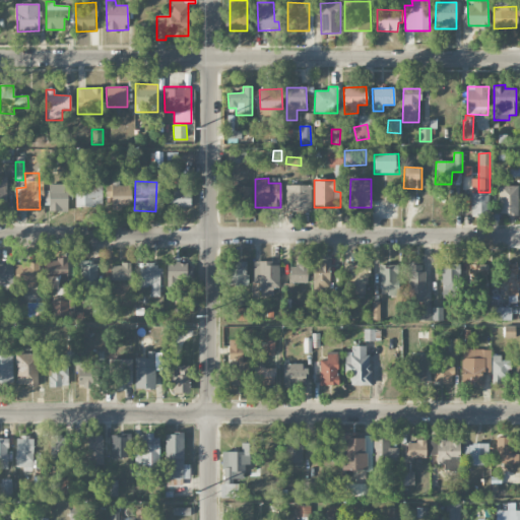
[(103,184),(75,184),(75,207),(103,207),(103,184)]
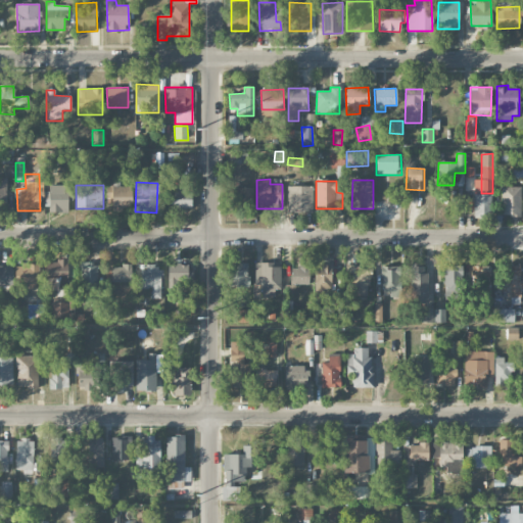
[(112,210),(132,210),(132,185),(112,185),(112,210)]
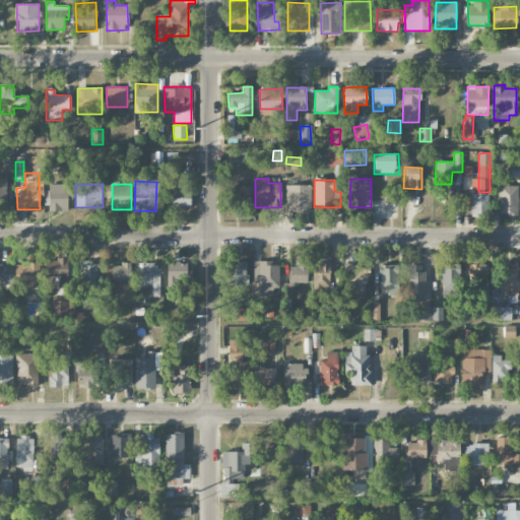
[(69,212),(69,185),(50,185),(50,212),(69,212)]
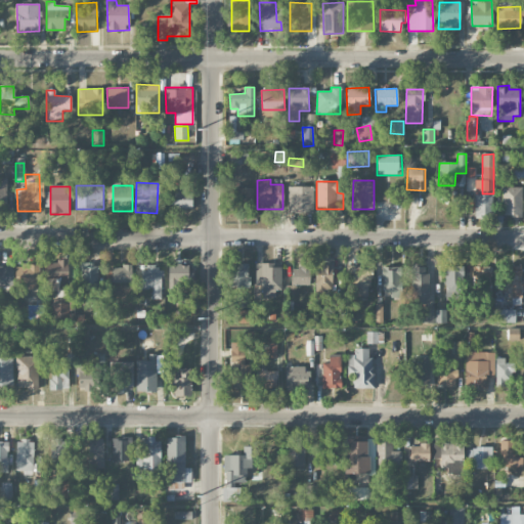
[(288,212),(312,212),(313,187),(288,186),(288,212)]
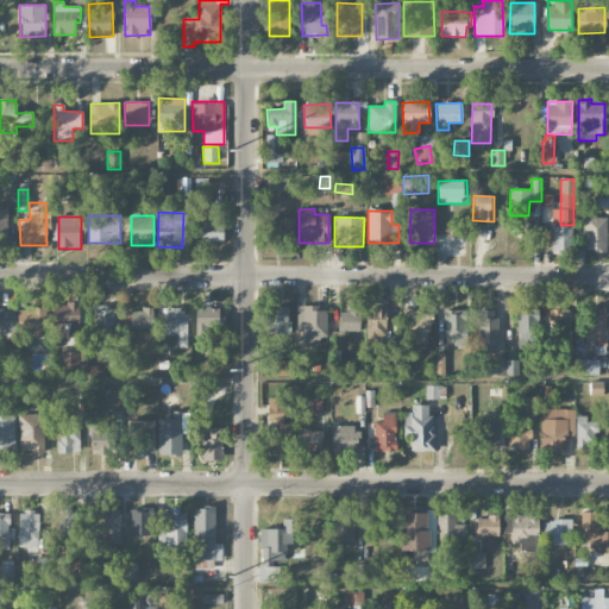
[(223,244),(224,218),(199,218),(198,243),(223,244)]
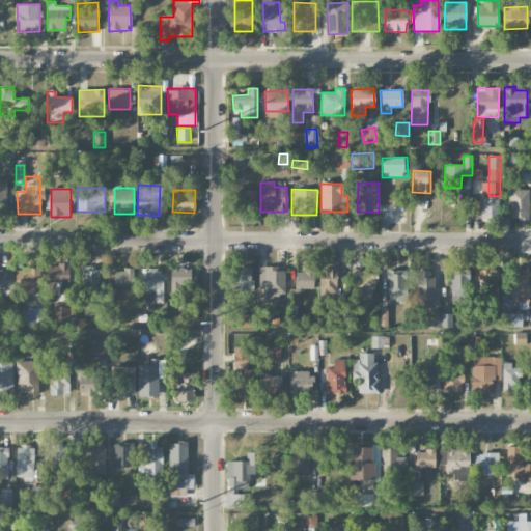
[(256,212),(256,191),(239,190),(238,212),(256,212)]
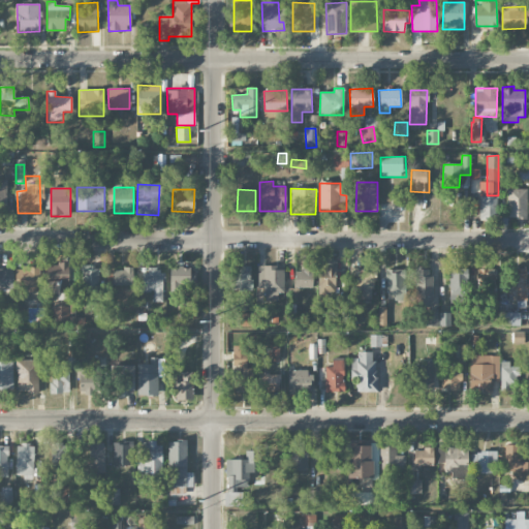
[(507,218),(527,218),(527,189),(507,189),(507,218)]
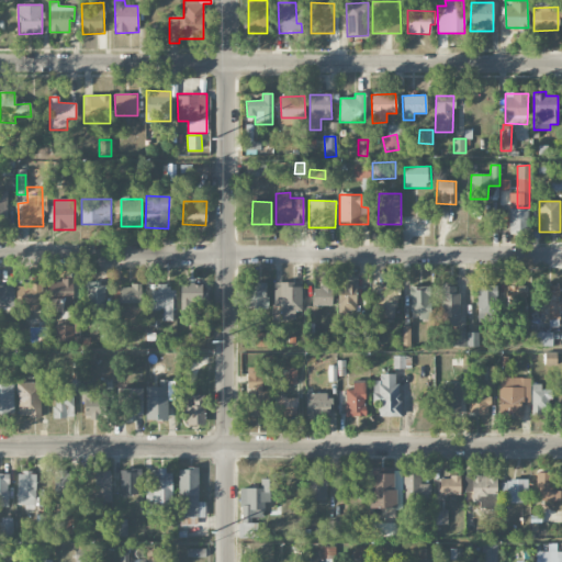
[(528,232),(528,209),(508,209),(509,233),(528,232)]
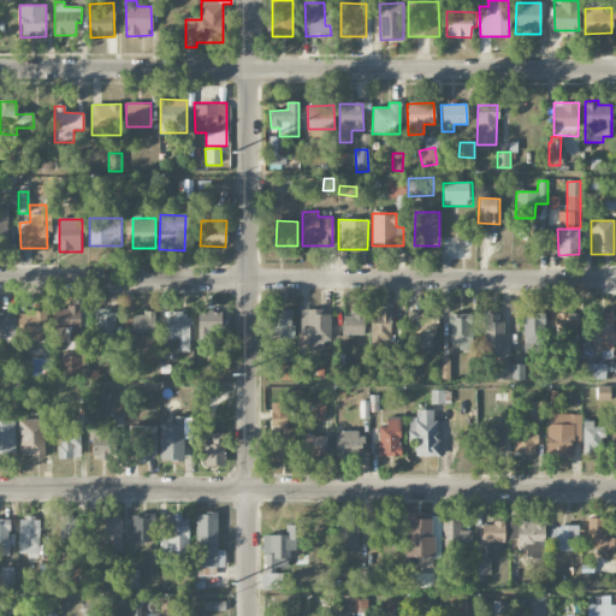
[(80,342),(81,306),(66,304),(66,308),(54,308),(54,342),(80,342)]
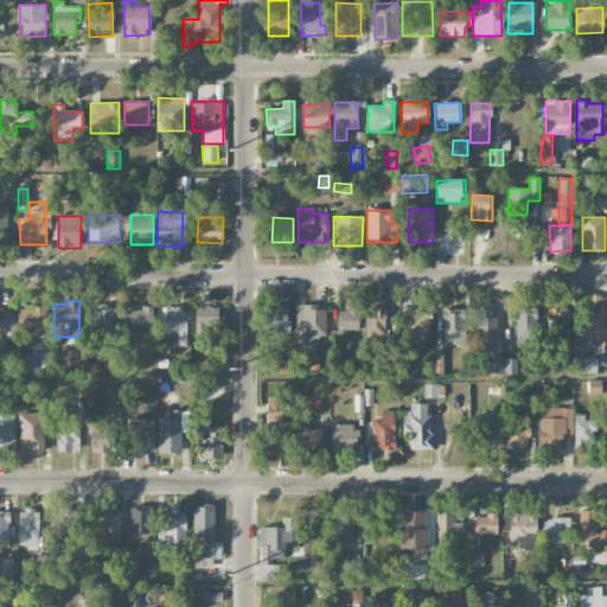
[(114,306),(94,305),(93,337),(113,337),(114,306)]
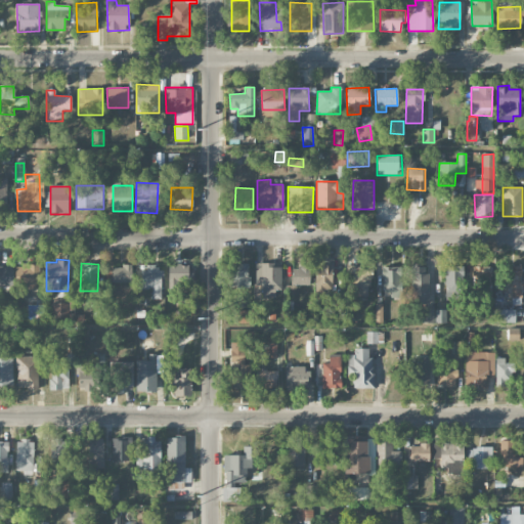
[(249,264),(231,263),(230,288),(248,288),(249,264)]
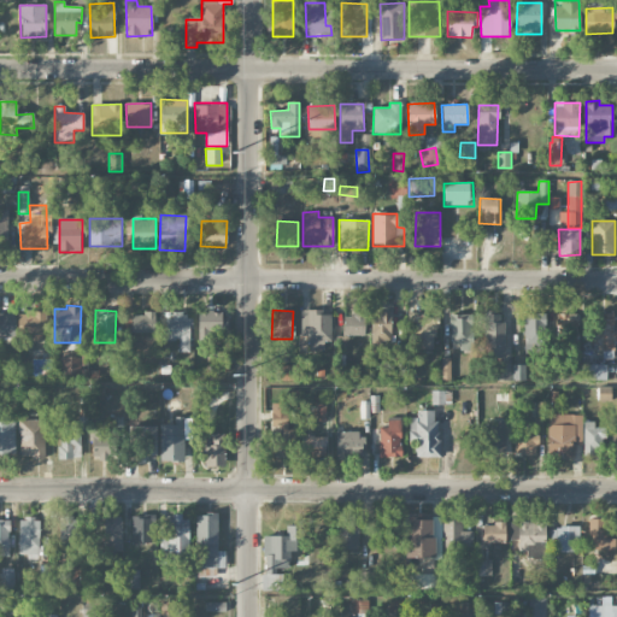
[(46,311),(18,312),(19,340),(47,339),(46,311)]
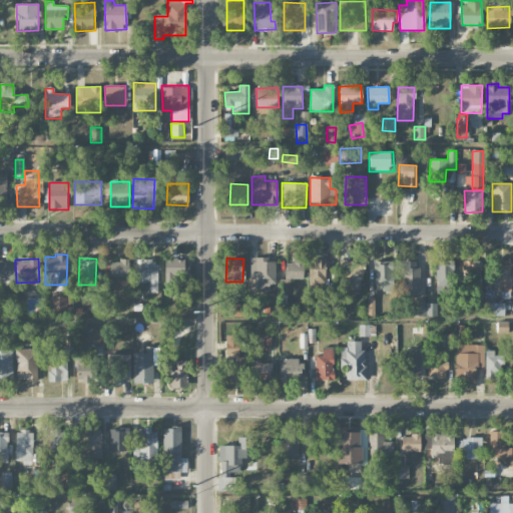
[(164,260),(165,283),(175,283),(175,276),(187,276),(187,259),(164,260)]
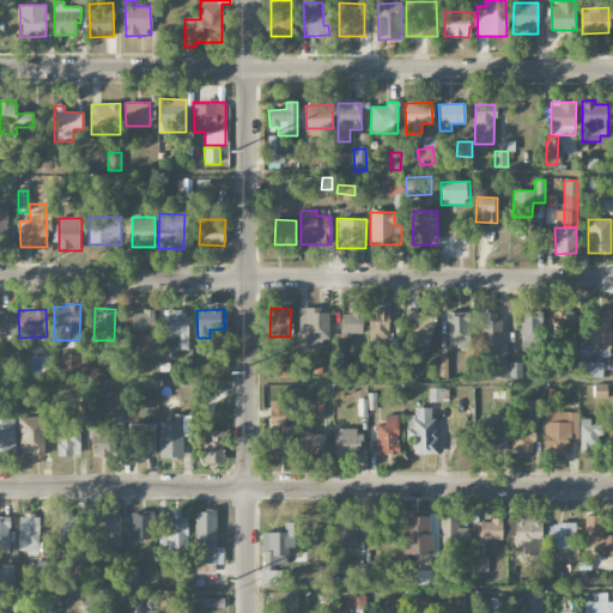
[(299,309),(298,334),(307,334),(307,349),(322,349),(322,338),(328,338),(329,310),(299,309)]
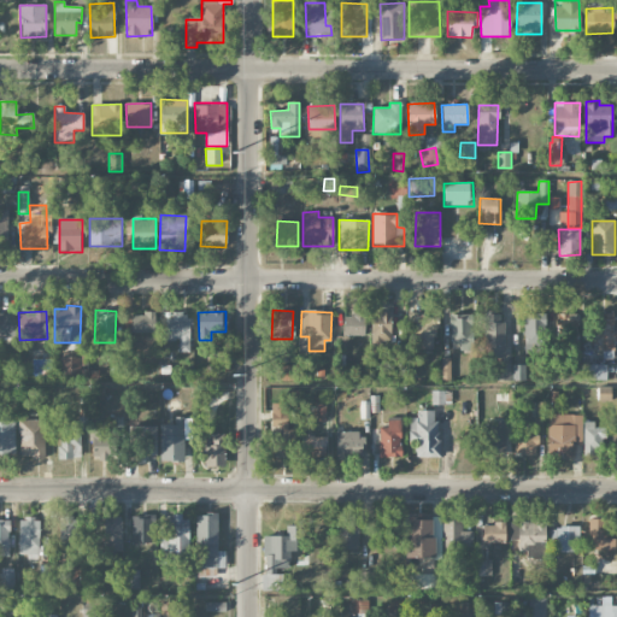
[(391,344),(392,312),(371,312),(371,344),(391,344)]
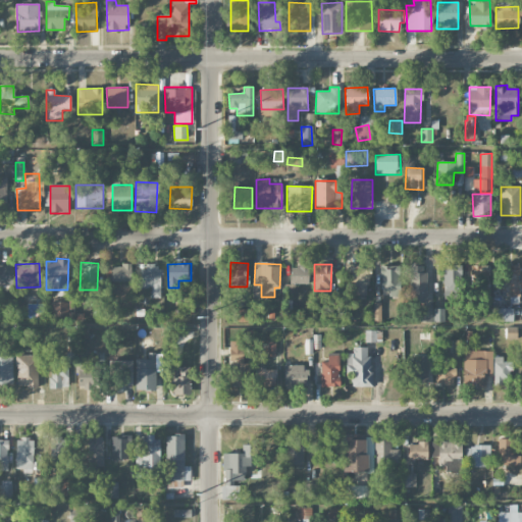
[(410,264),(409,303),(425,303),(426,264),(410,264)]
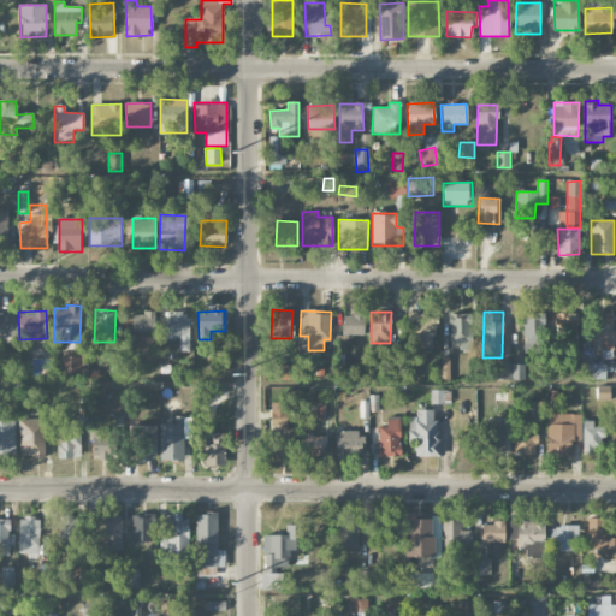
[(154,333),(155,313),(132,313),(131,332),(154,333)]
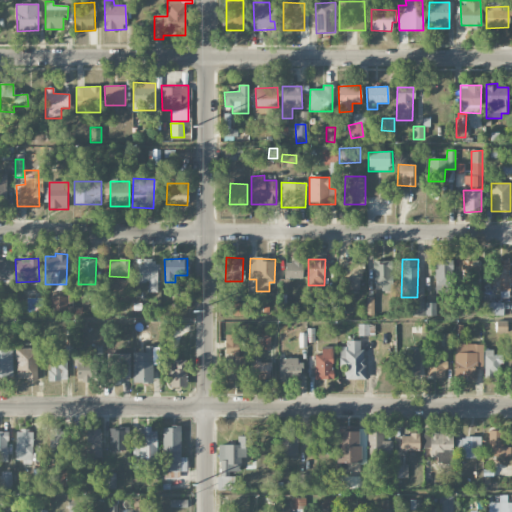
[(139,283),(149,282),(149,292),(158,292),(158,260),(139,261),(139,283)]
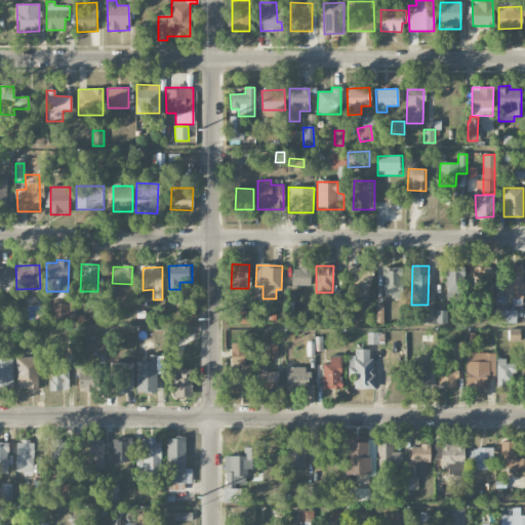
[(311,267),(292,267),(292,285),(310,286),(311,267)]
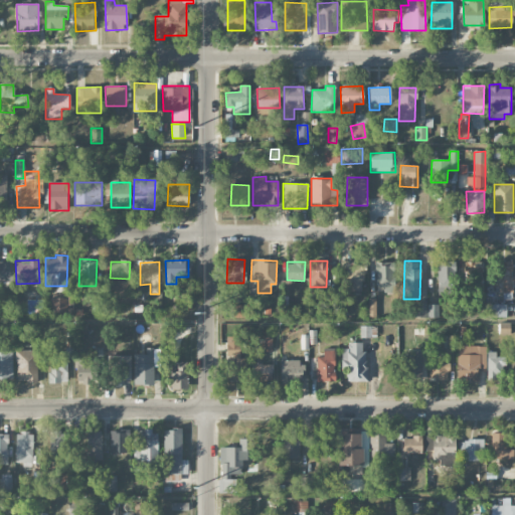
[(341,263),(342,293),(363,292),(362,262),(341,263)]
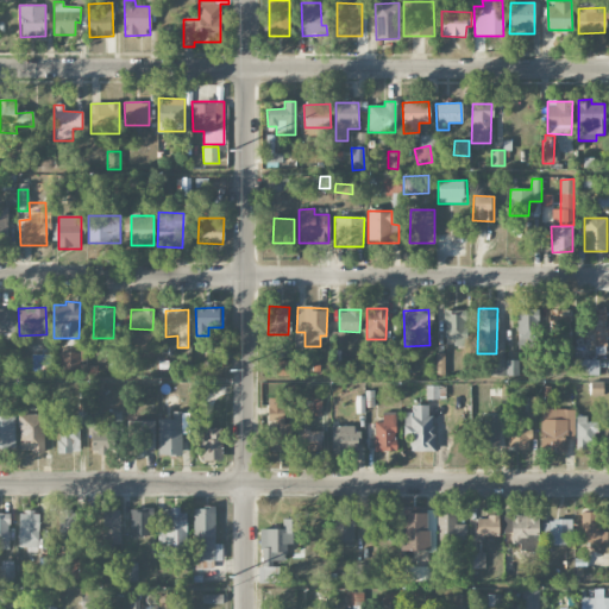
[(444,343),(466,344),(466,311),(445,311),(444,343)]
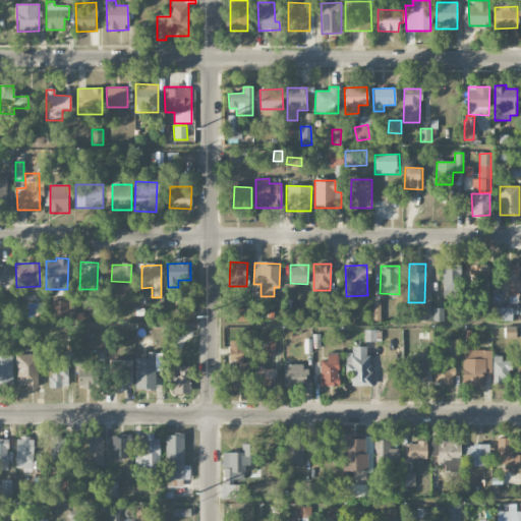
[(487,304),(488,266),(471,266),(470,303),(487,304)]
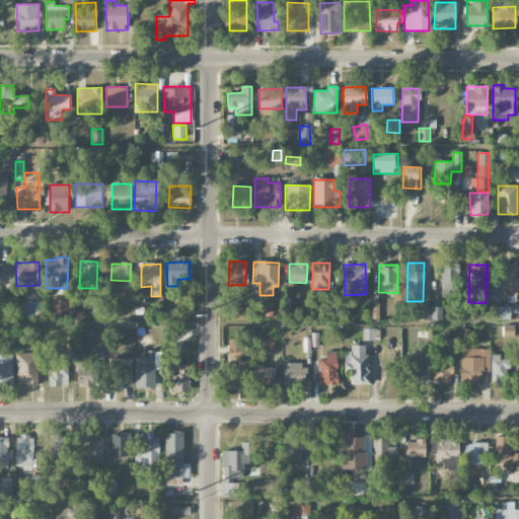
[(517,266),(498,266),(499,295),(518,294),(517,266)]
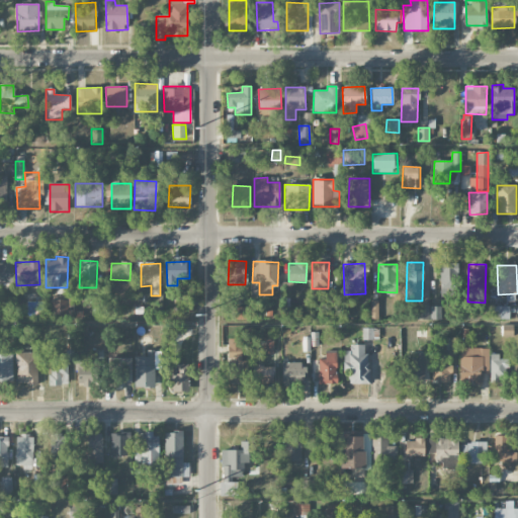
[(68,299),(51,299),(51,317),(68,317),(68,299)]
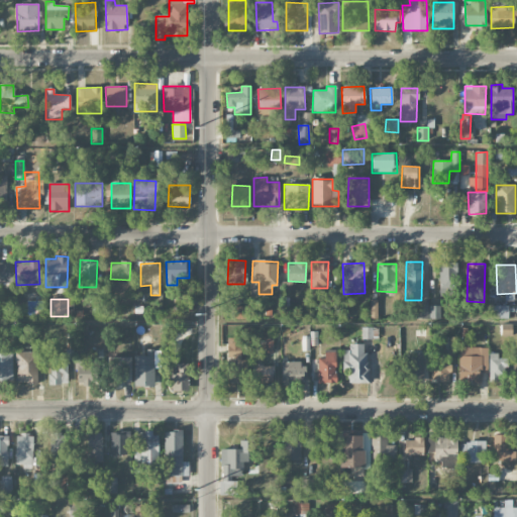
[(439,319),(439,304),(414,305),(414,319),(439,319)]
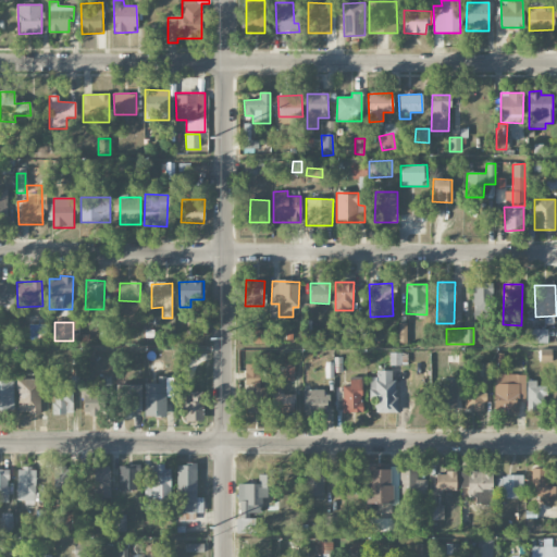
[(547,330),(528,329),(528,342),(547,343),(547,330)]
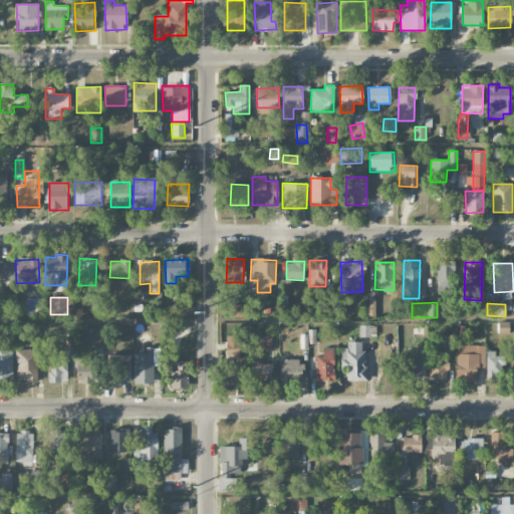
[(233,316),(248,317),(248,305),(233,304),(233,316)]
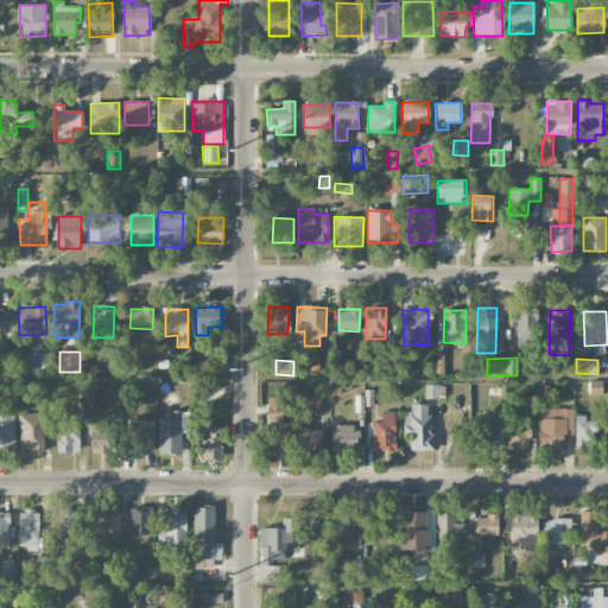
[(435,397),(435,385),(425,385),(425,397),(435,397)]
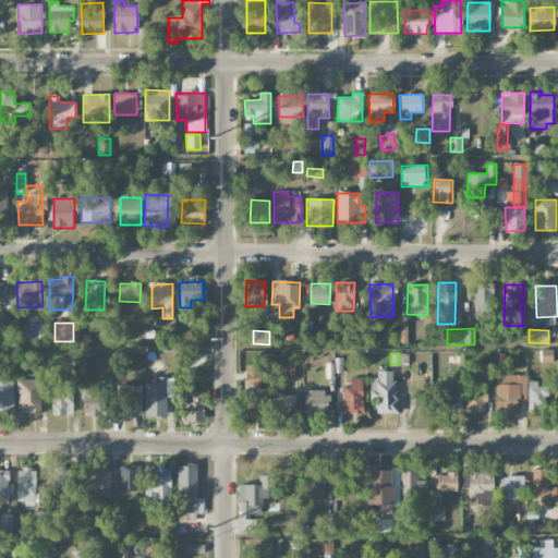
[(245,389),(246,389),(245,413),(266,413),(266,389),(259,389),(261,365),(245,365),(245,389)]
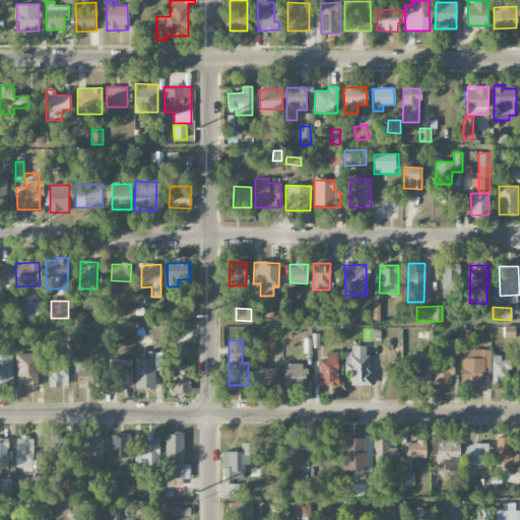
[(370,386),(369,348),(344,348),(345,371),(349,371),(350,386),(370,386)]
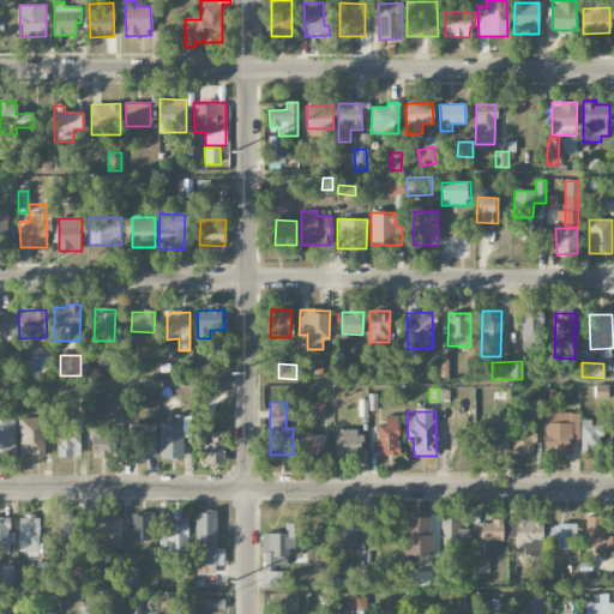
[(579,414),(546,413),(545,456),(571,456),(572,443),(579,444),(579,414)]
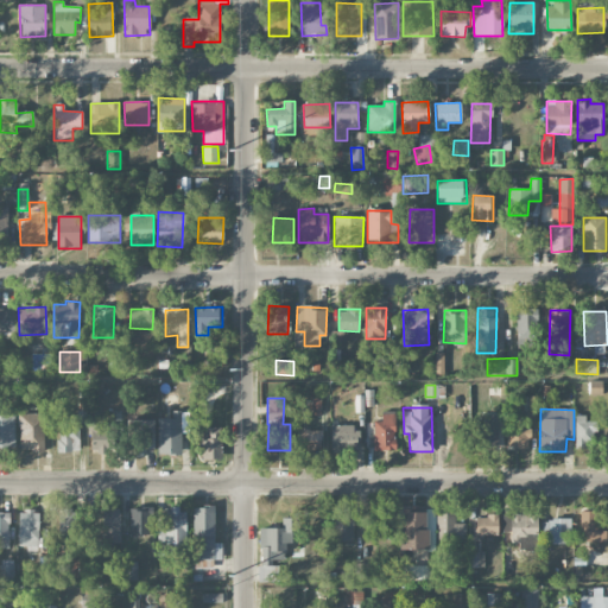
[(373,422),(374,451),(396,450),(394,411),(381,411),(381,422),(373,422)]
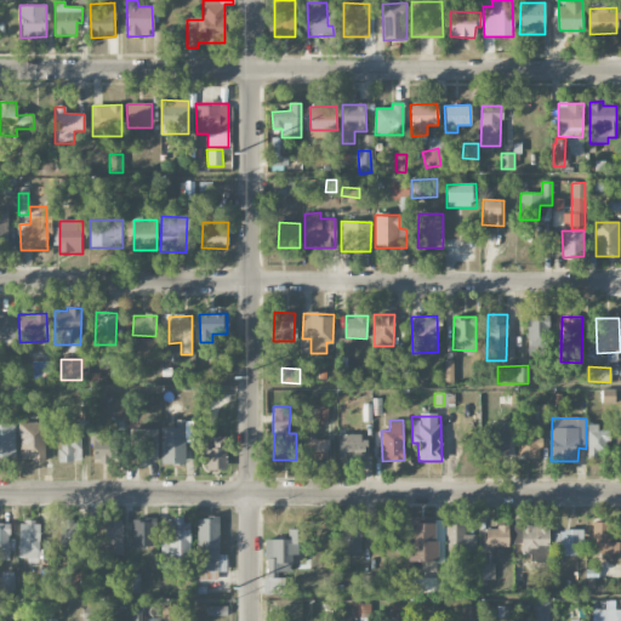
[(21,461),(45,460),(45,422),(20,422),(21,461)]
